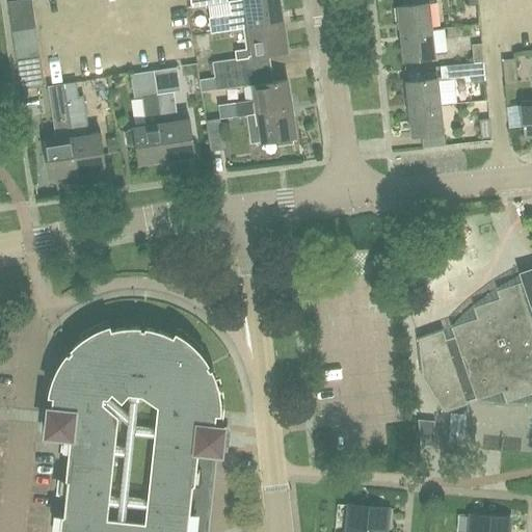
[(9,16),(34,12),(31,0),(14,0),(7,1),(9,16)]
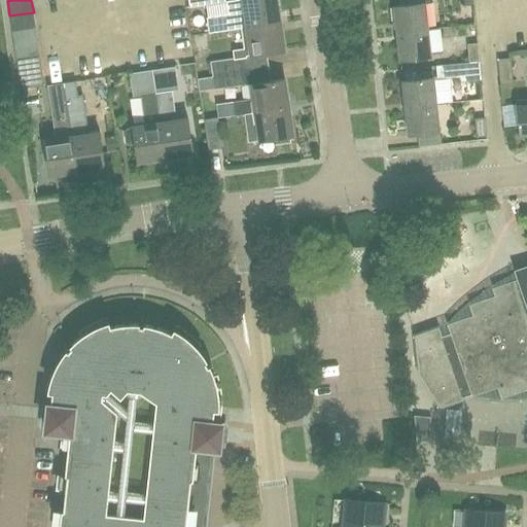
[(241,27),(280,21),(276,0),(188,0),(190,7),(226,2),(227,14),(207,18),(209,33),(241,28),(241,27)]
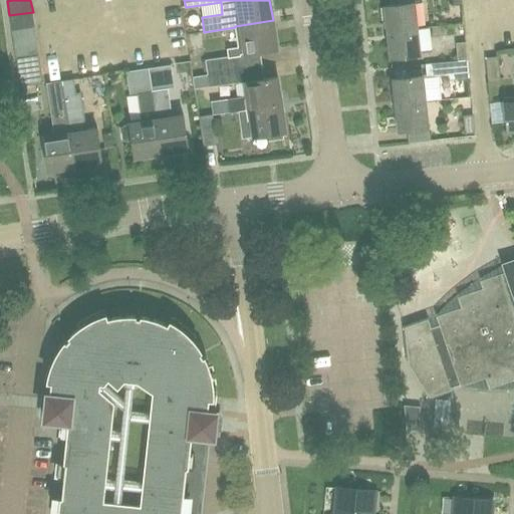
[(386,31),(417,27),(414,2),(382,5),(386,31)]
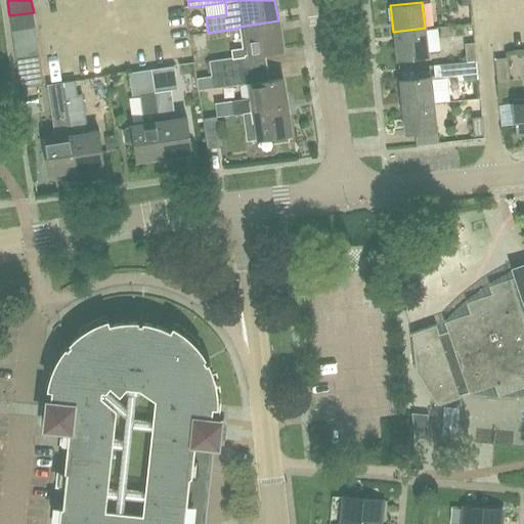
[(11,30),(36,27),(34,12),(9,15),(11,30)]
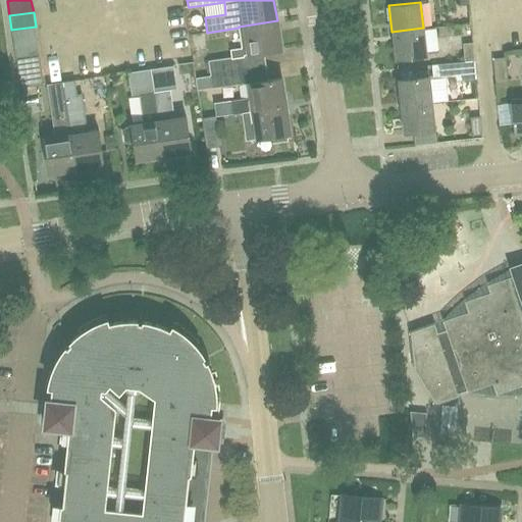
[(239,28),(241,41),(242,48),(230,50),(231,57),(240,56),(240,57),(244,57),(244,54),(248,53),(281,48),(277,20),(239,27),(239,28)]
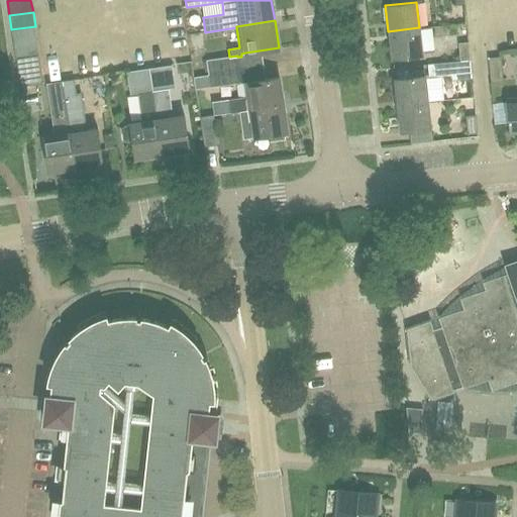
[(13,43),(37,39),(35,26),(11,29),(13,43)]
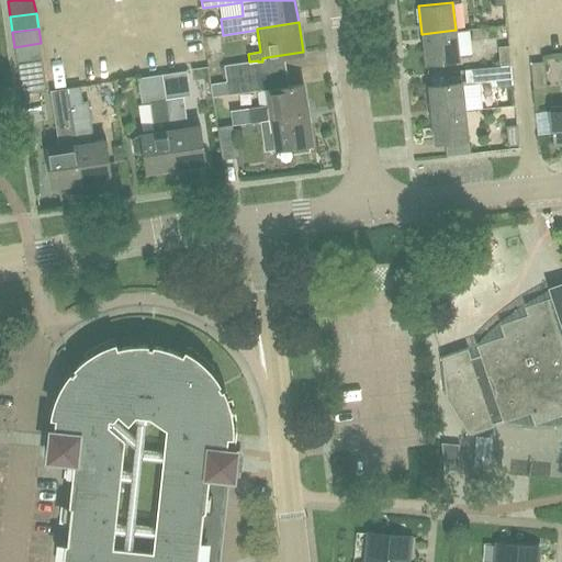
[(426,63),(459,58),(456,30),(422,34),(426,63)]
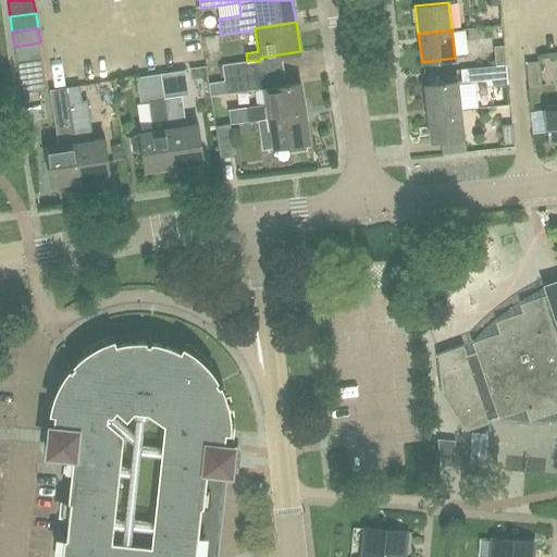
[(16,61),(42,58),(40,42),(14,47),(16,61)]
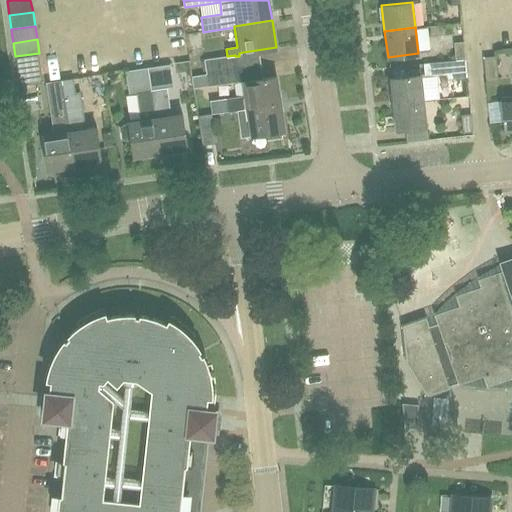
[(454,44),(456,59),(466,58),(464,42),(454,43),(454,44)]
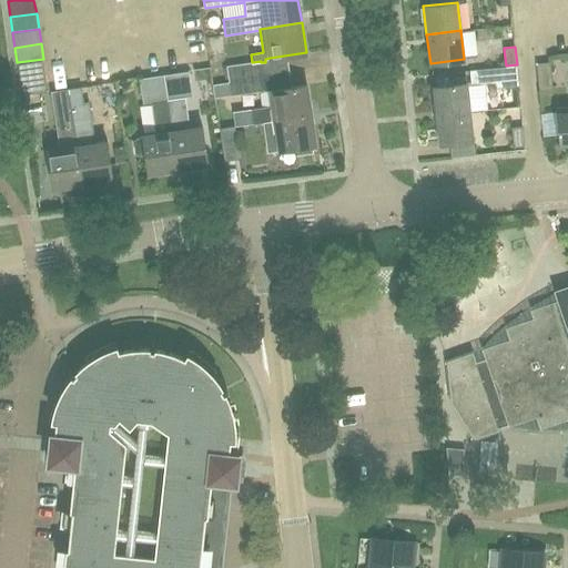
[(19,78),(46,74),(43,59),(17,62),(19,78)]
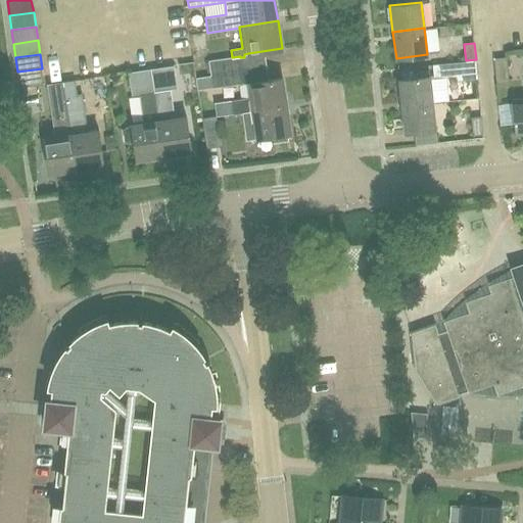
[(210,74),(242,68),(240,56),(208,61),(210,74)]
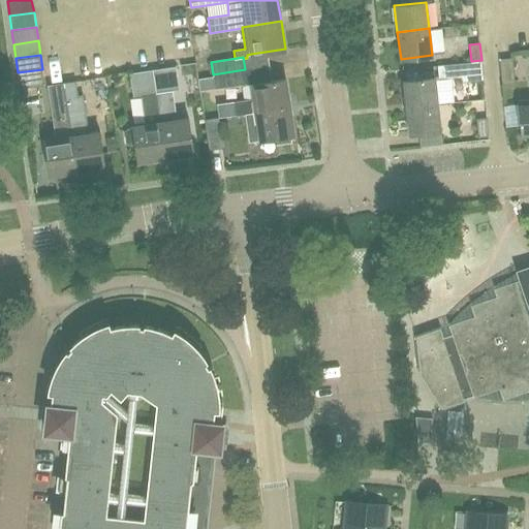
[(502,85),(515,83),(511,58),(499,60),(502,85)]
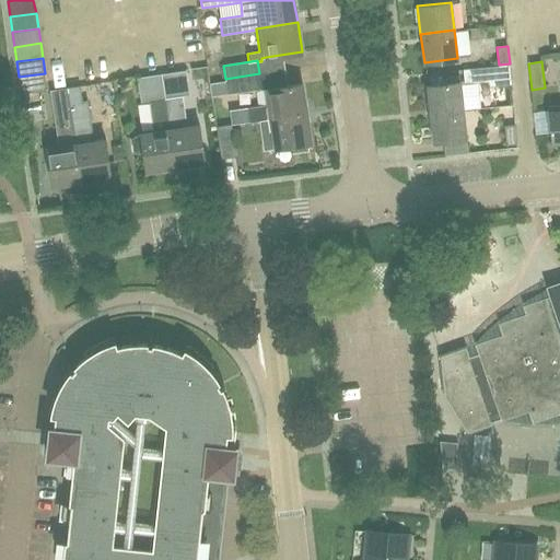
[(489,82),(488,68),(463,70),(465,84),(489,82)]
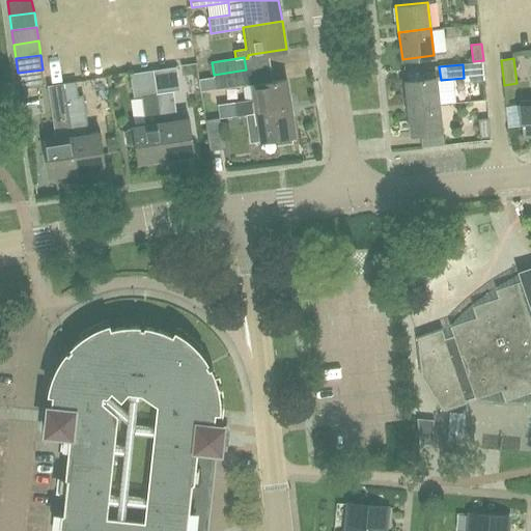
[(158,92),(179,89),(176,66),(154,70),(158,92)]
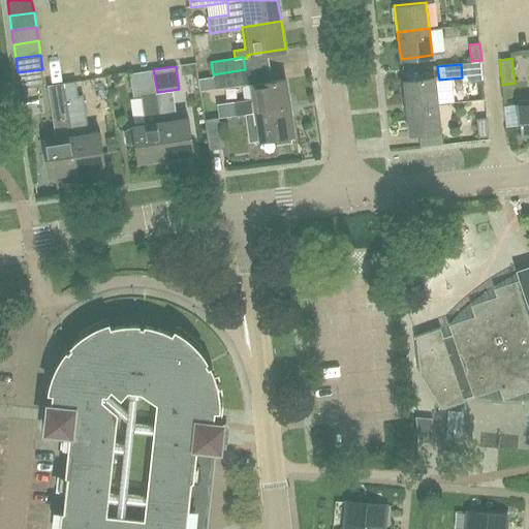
[(20,88),(44,84),(42,69),(18,72),(20,88)]
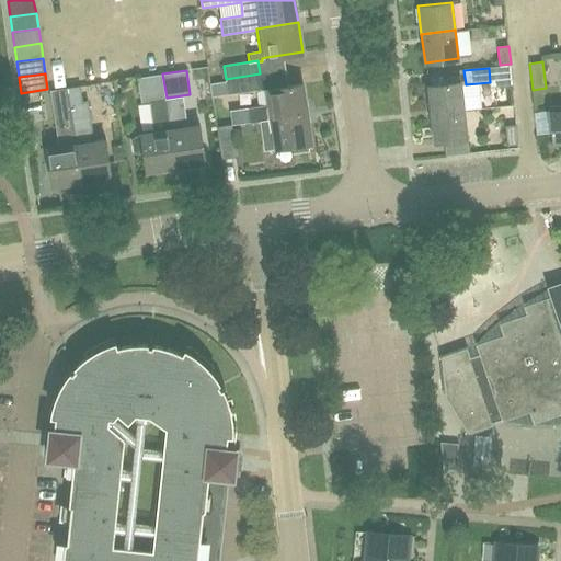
[(171,128),(167,98),(162,73),(138,77),(141,101),(150,100),(155,130),(141,133),(141,135),(136,136),(133,139),(134,150),(139,152),(145,152),(147,172),(176,168),(170,128),(171,128)]
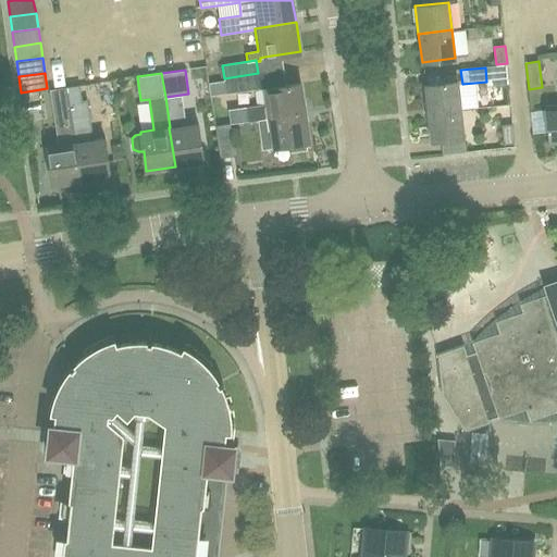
[(226,93),(260,87),(258,73),(224,78),(224,81),(226,93)]
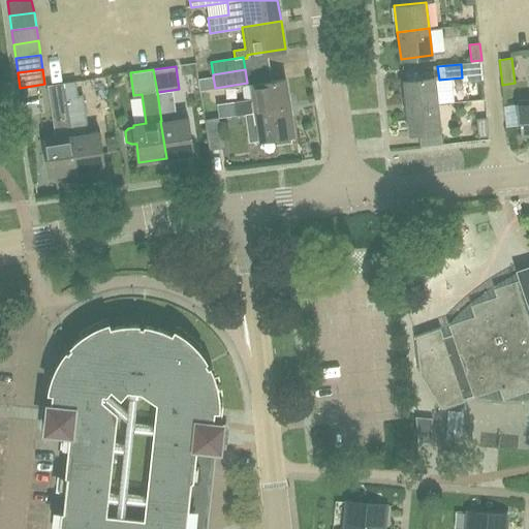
[(199,90),(215,88),(213,76),(198,79),(199,90)]
